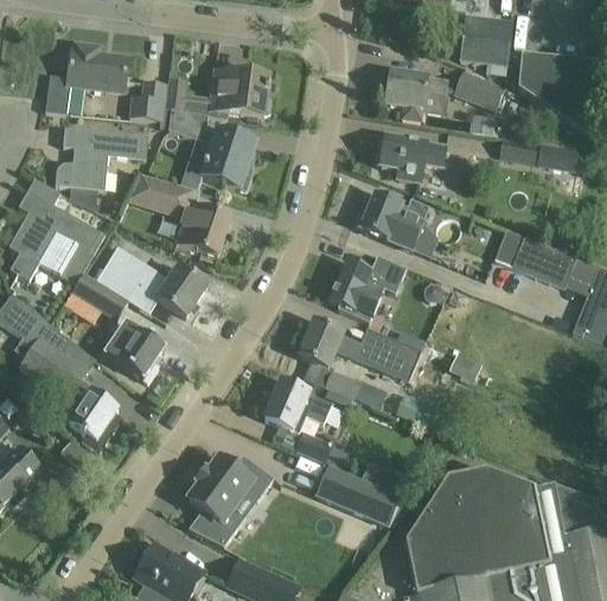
[(423,0),(422,11),(448,13),(449,0),(423,0)]
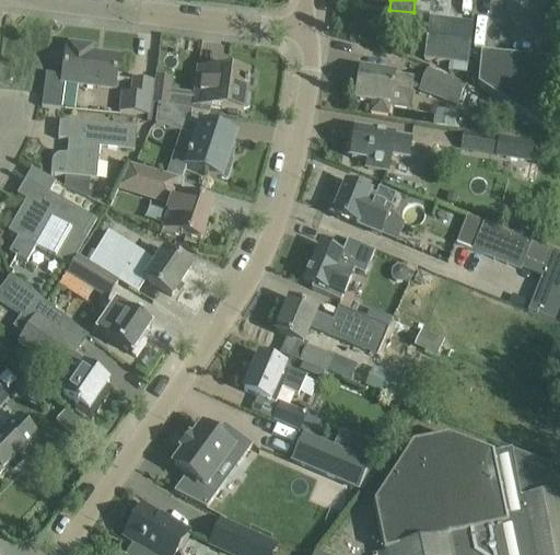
[(428,39),(426,56),(467,60),(469,45),(471,23),(435,19),(430,19),(428,36),(428,39)]
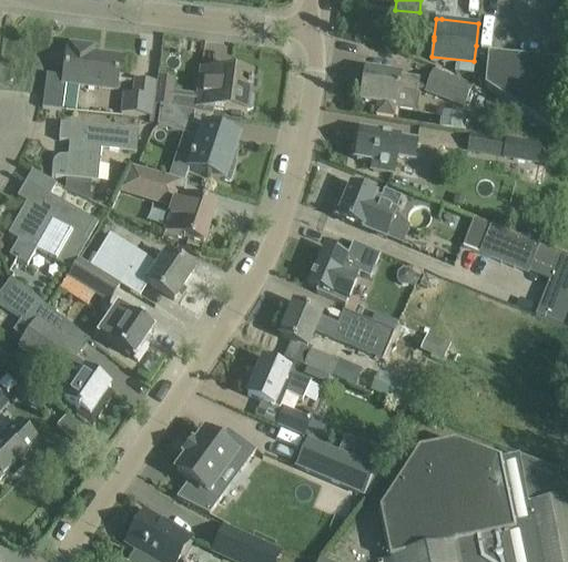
[(115,85),(119,54),(92,51),(92,44),(70,41),(69,48),(67,48),(63,72),(46,70),(41,104),(61,106),(66,79),(115,85)]
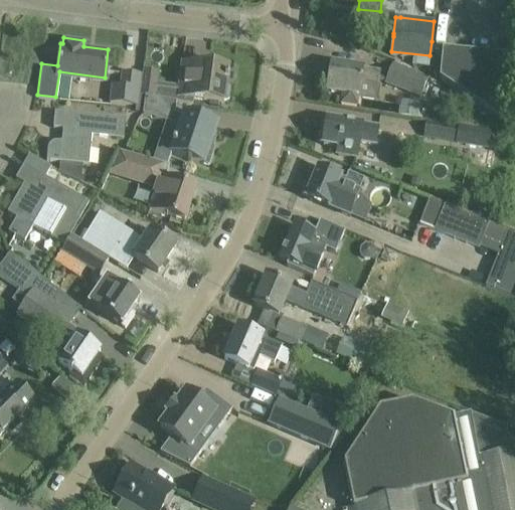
[(505,51),(442,45),(439,74),(499,115),(505,51)]
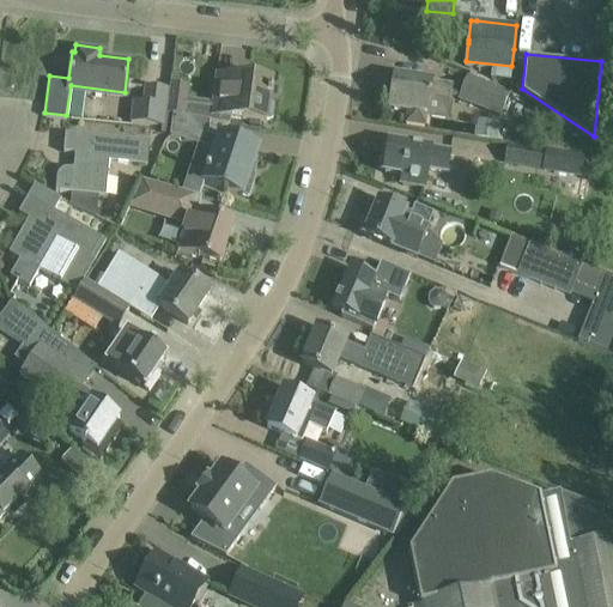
[(449,98),(451,82),(431,79),(431,77),(394,71),(388,104),(407,107),(406,119),(426,122),(430,122),(431,110),(438,111),(441,97),(449,98)]
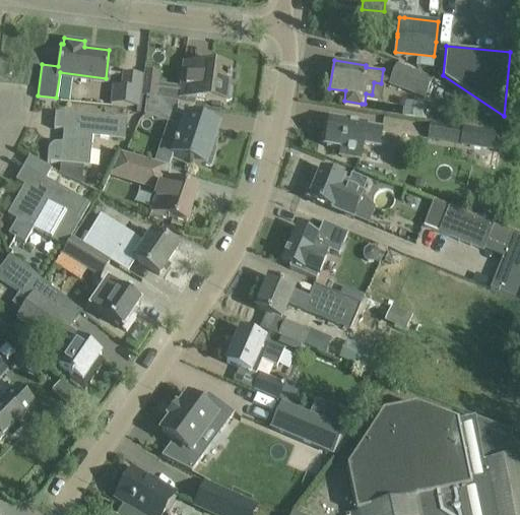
[(183,66),(181,83),(179,100),(194,102),(195,97),(225,101),(225,98),(231,95),(233,84),(229,80),(230,66),(199,62),(198,68),(183,66)]
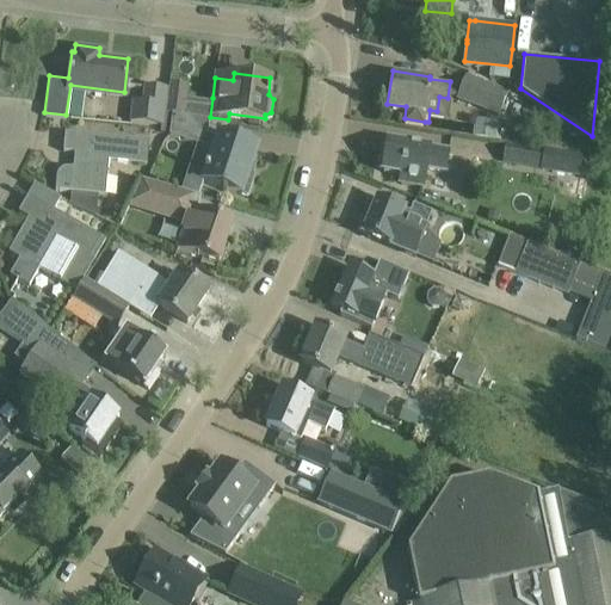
[(493,84),(466,73),(457,94),(499,110),(506,91),(492,86),(493,84)]
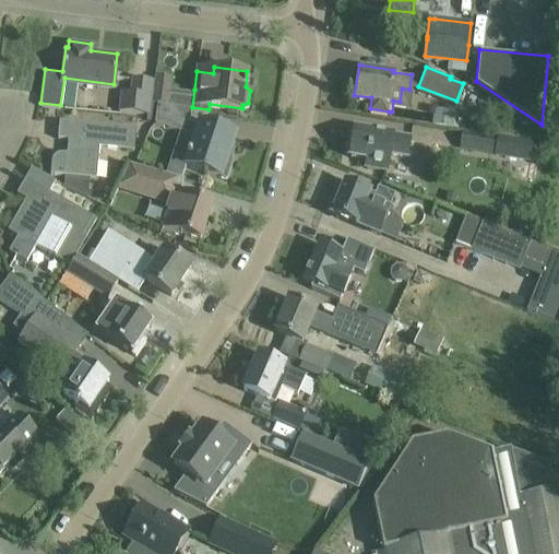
[(154,78),(151,101),(157,102),(170,104),(171,86),(174,74),(155,72),(154,78)]
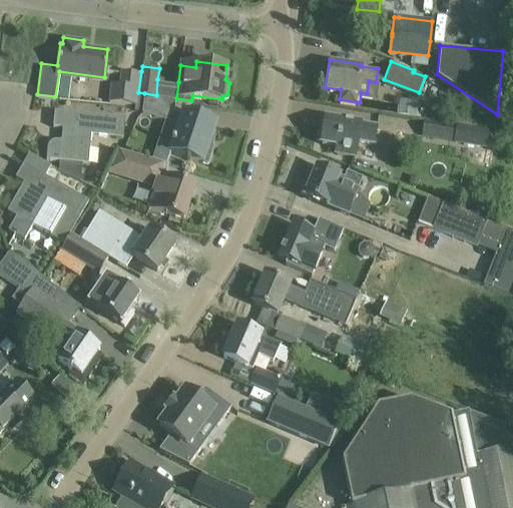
[(137,103),(138,92),(141,71),(120,68),(118,82),(110,81),(108,99),(135,102),(137,103)]
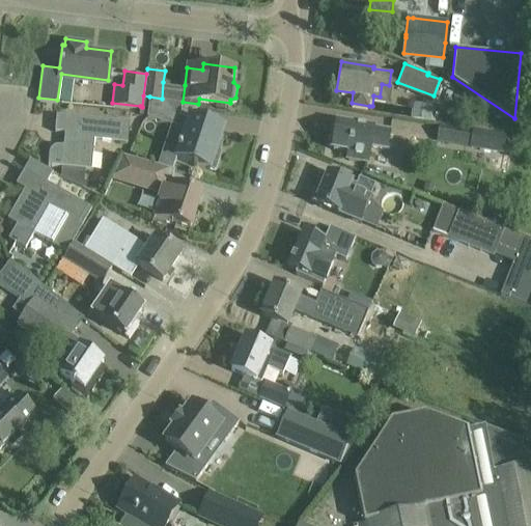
[(197,161),(210,165),(215,167),(220,149),(216,148),(223,126),(188,114),(180,113),(183,102),(162,99),(149,97),(146,113),(147,113),(147,114),(185,126),(175,155),(193,160),(193,162),(196,163),(197,161)]
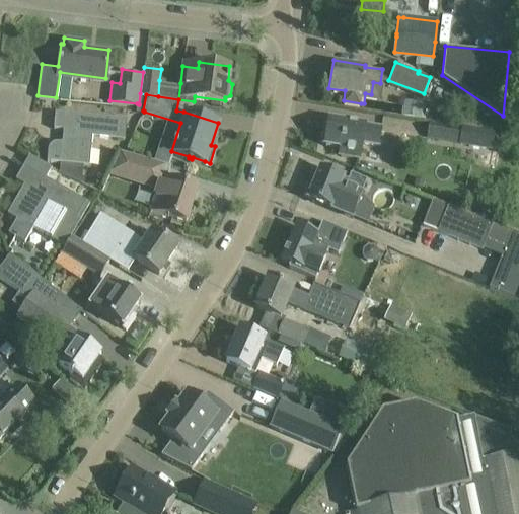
[(78,99),(78,108),(95,108),(95,99),(78,99)]
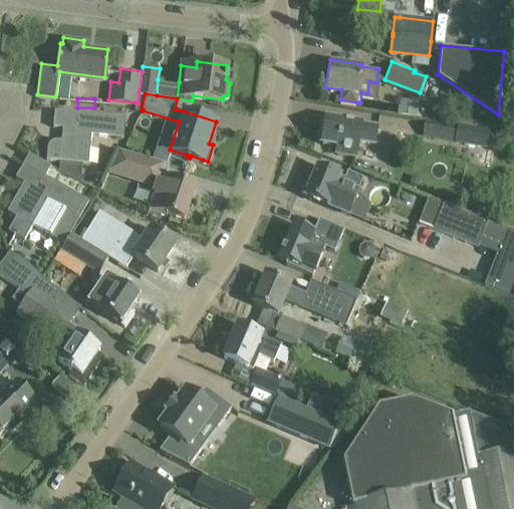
[(457,102),(449,122),(457,123),(458,121),(485,126),(486,121),(457,102)]
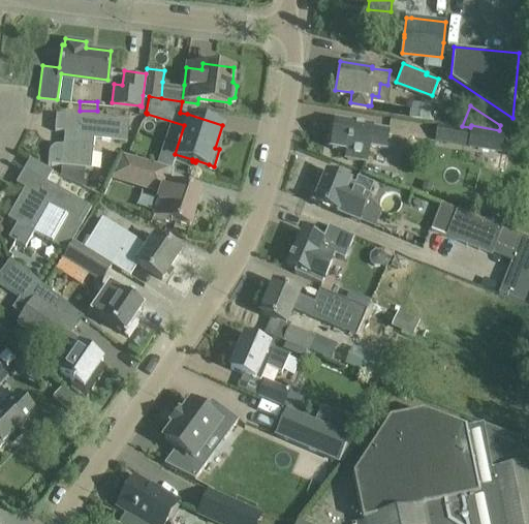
[(127,141),(129,118),(56,112),(55,128),(64,129),(63,143),(58,142),(55,143),(52,144),(50,147),(49,149),(48,161),(61,163),(60,173),(69,177),(70,163),(91,165),(93,137),(127,141)]
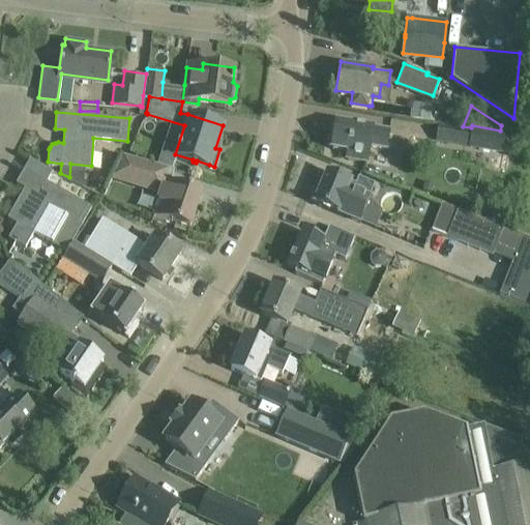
[(329,129),(327,142),(331,143),(331,145),(348,148),(346,155),(350,156),(369,159),(372,145),(387,148),(391,128),(356,122),(335,119),(333,129),(329,129)]
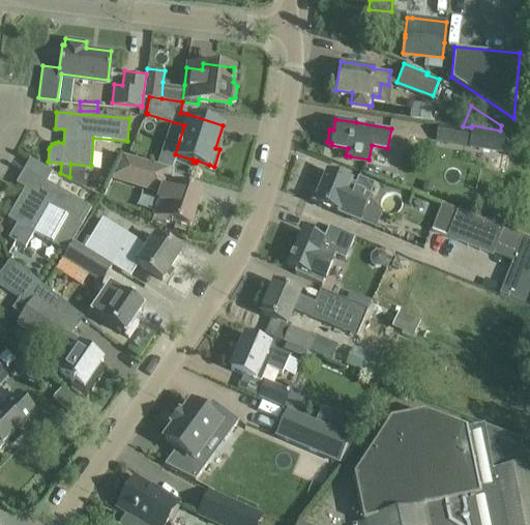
[(471,127),(469,144),(502,150),(505,132),(500,130),(472,125),(471,127)]
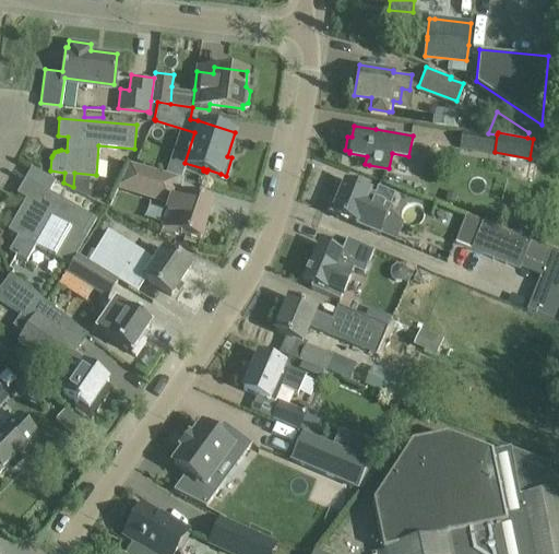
[(178,189),(181,176),(129,161),(117,187),(168,202),(161,223),(200,236),(212,200),(178,189)]
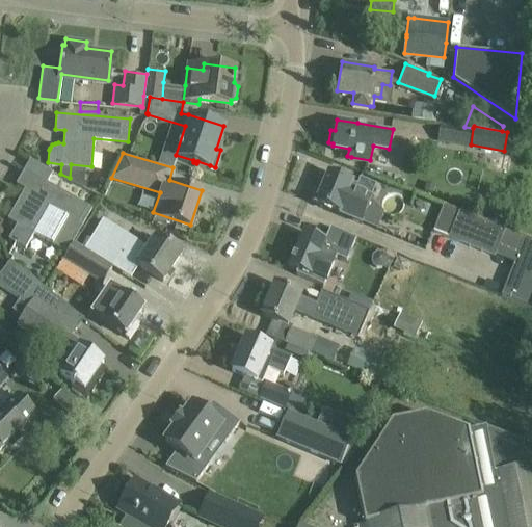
[(52,169),(30,157),(16,182),(24,187),(7,216),(17,221),(8,236),(25,245),(33,231),(67,249),(90,205),(47,180),(52,169)]
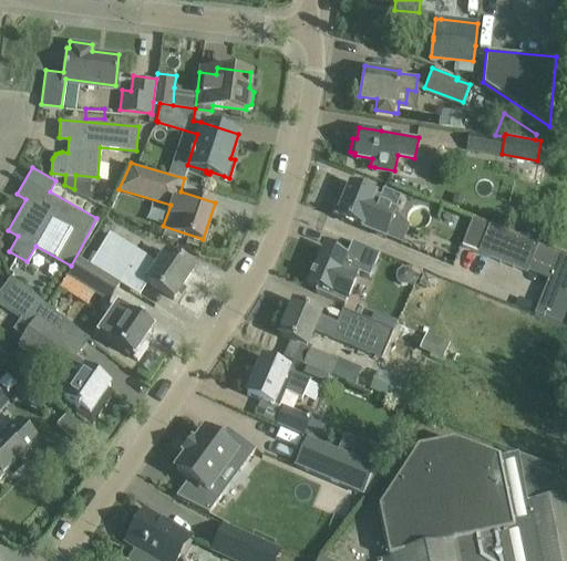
[(336,214),(387,234),(398,206),(395,206),(400,193),(382,186),(380,194),(374,191),(375,190),(349,180),(341,199),(337,198),(332,209),(337,210),(336,214)]
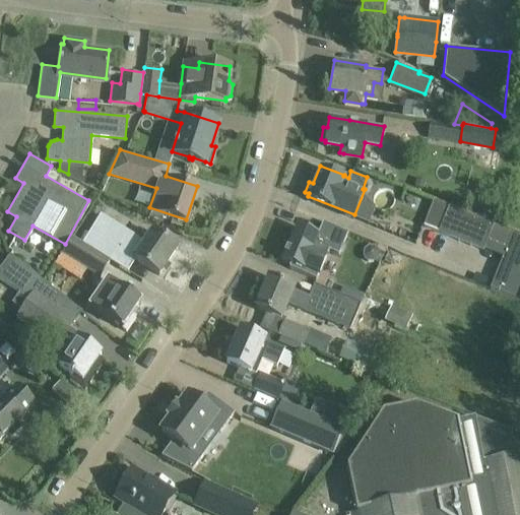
[(416,174),(413,182),(421,185),(425,177),(416,174)]
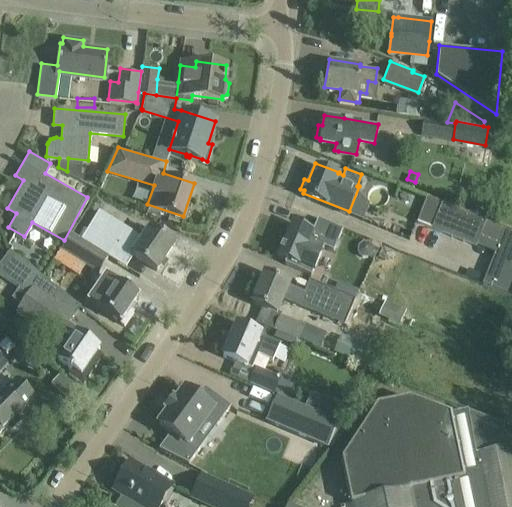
[(432,224),(431,225),(476,242),(486,218),(441,200),(432,224)]
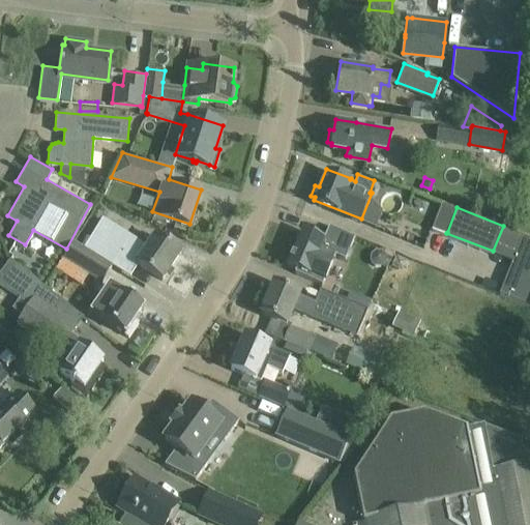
[(91,233),(84,244),(113,263),(114,263),(122,250),(127,254),(162,276),(180,250),(164,237),(156,233),(147,246),(130,235),(125,241),(97,223),(91,233)]
